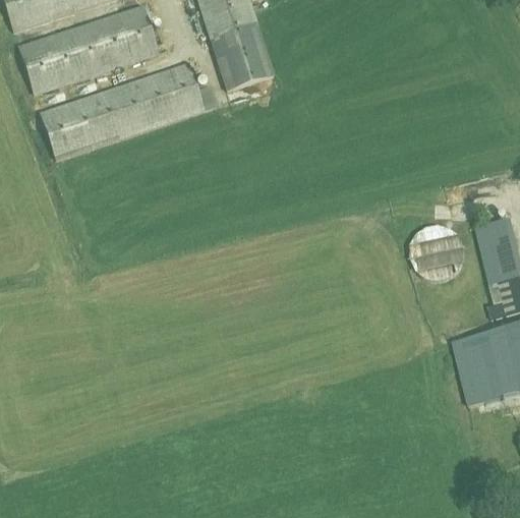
[(2,0),(13,33),(112,0),(2,0)]
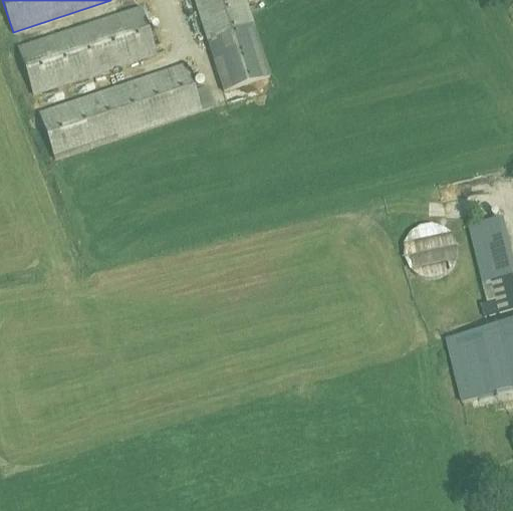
[(195,0),(223,90),(270,76),(245,0),(195,0)]
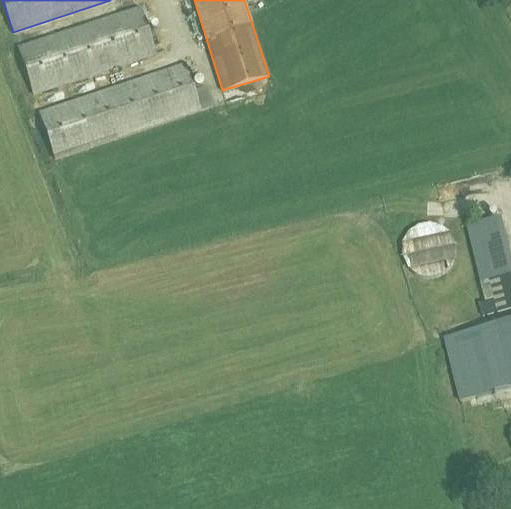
[(34,94),(156,53),(140,6),(18,46),(34,94)]
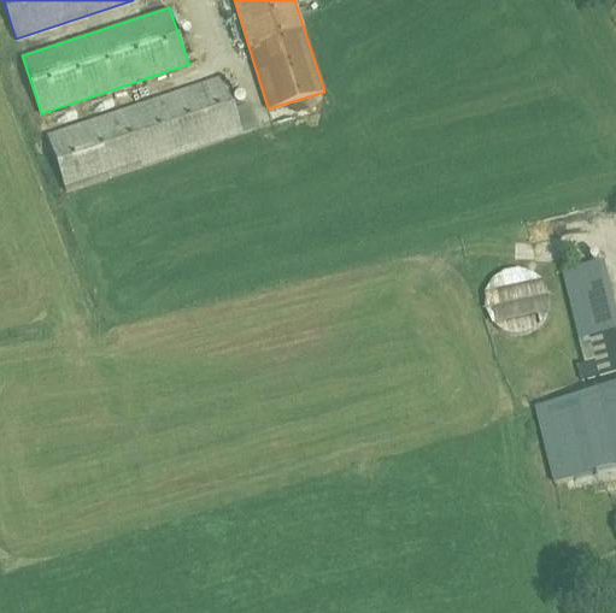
[(66,192),(244,131),(223,74),(47,133),(66,192)]
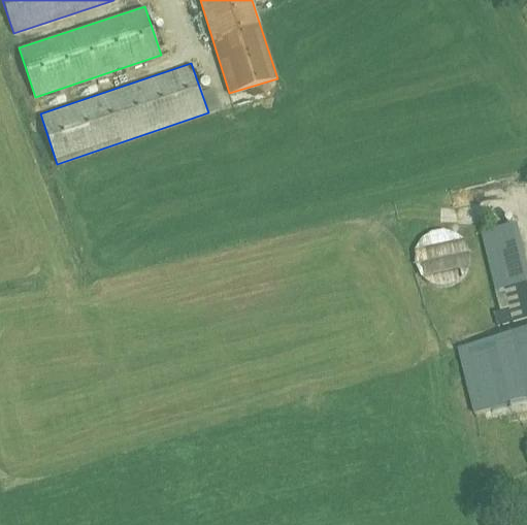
[(499,205),(497,189),(484,190),(486,207),(499,205)]
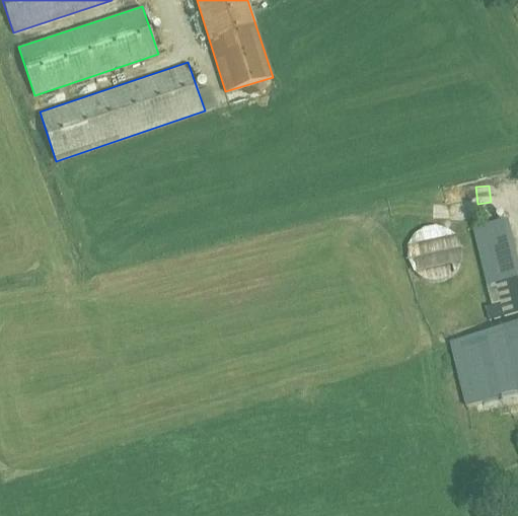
[(495,318),(517,312),(517,254),(509,218),(472,227),(495,318)]
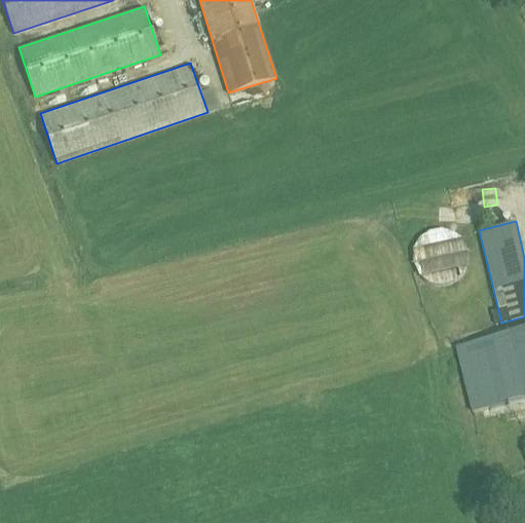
[(524,329),(457,347),(473,411),(524,398),(524,329)]
